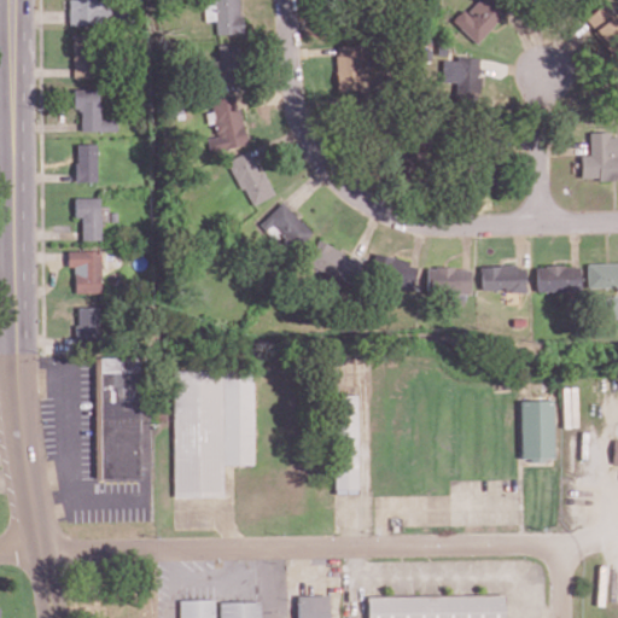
[(133,6),(134,23),(95,23),(92,23),(76,23),(76,21),(69,21),(69,0),(95,0),(95,4),(98,6),(110,6),(110,9),(118,9),(118,6),(133,6)]
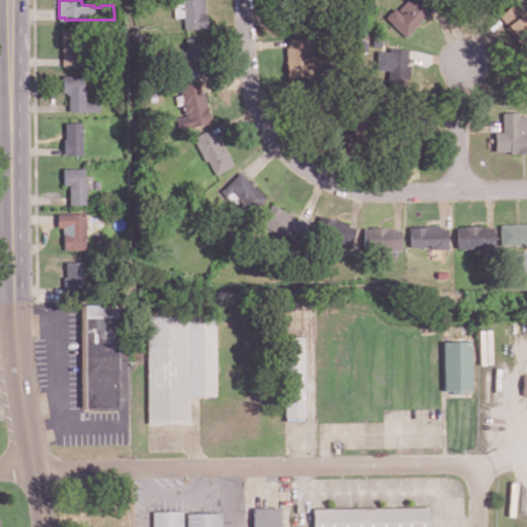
[(205,11),(206,28),(199,28),(197,27),(184,28),(183,2),(173,2),(172,0),(203,0),(203,11),(205,11)]
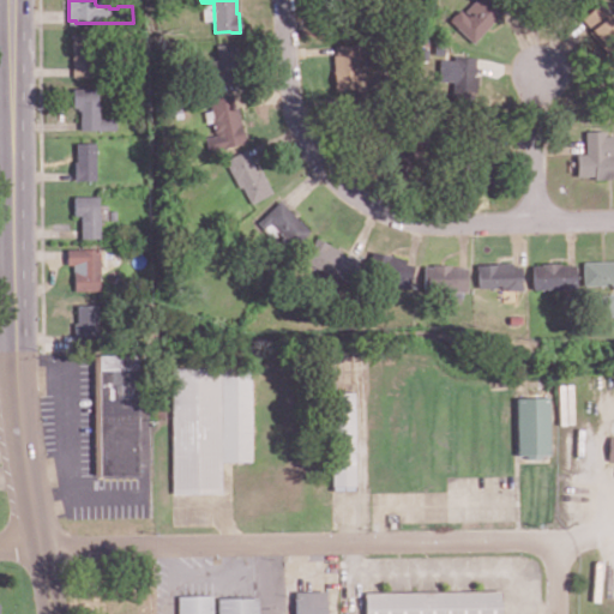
[(353,32),(331,34),(330,0),(356,0),(357,7),(351,7),(353,32)]
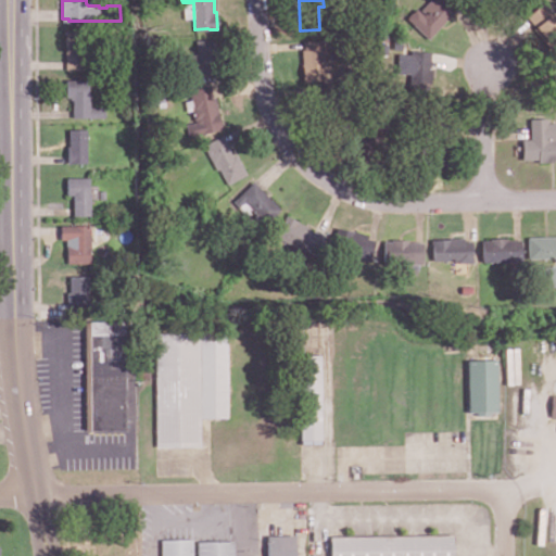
[(426,38),(404,19),(414,8),(420,14),(422,13),(418,9),(426,0),(451,0),(457,5),(426,38)]
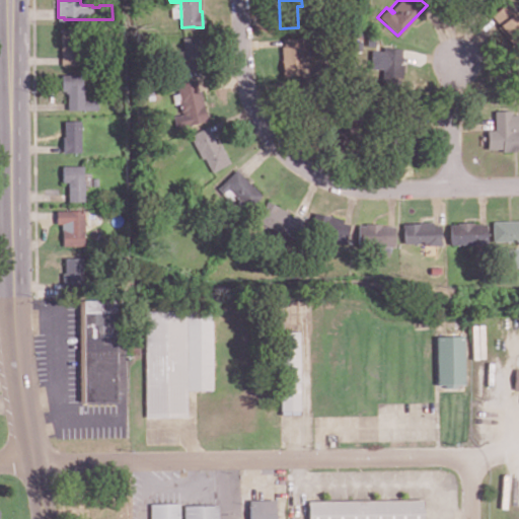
[(508,0),(518,13),(518,31),(508,41),(496,25),(499,22),(490,11),(504,0),(508,0)]
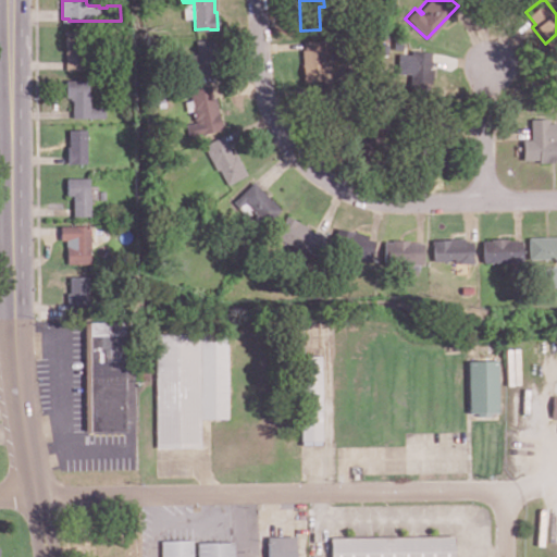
[(85,70),(66,69),(66,29),(86,29),(86,44),(94,44),(94,54),(85,54),(85,70)]
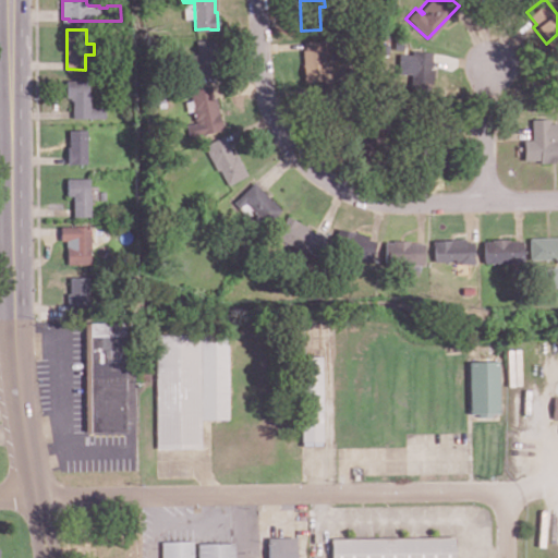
[(196,39),(216,38),(217,62),(211,62),(211,70),(192,71),(191,53),(197,53),(197,52),(196,52),(196,49),(197,49),(196,39)]
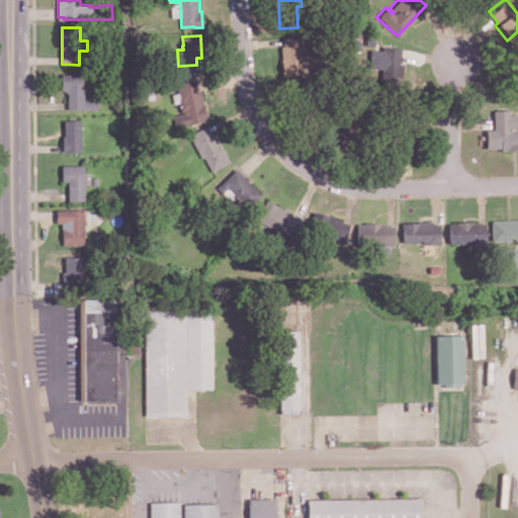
[(301,37),(303,73),(282,73),(282,59),(279,59),(279,45),(282,45),(282,37),(301,37)]
